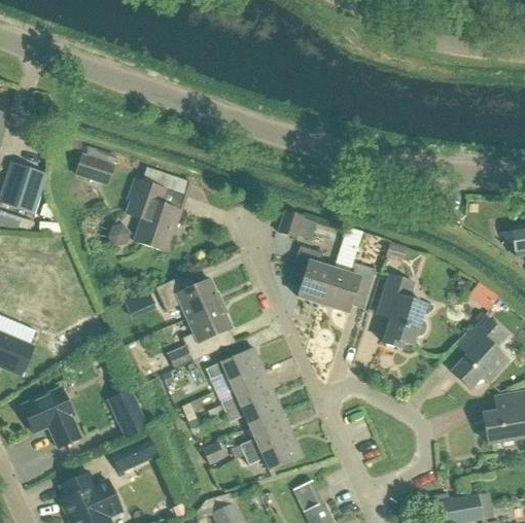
[(110,185),(117,164),(84,152),(76,174),(110,185)]
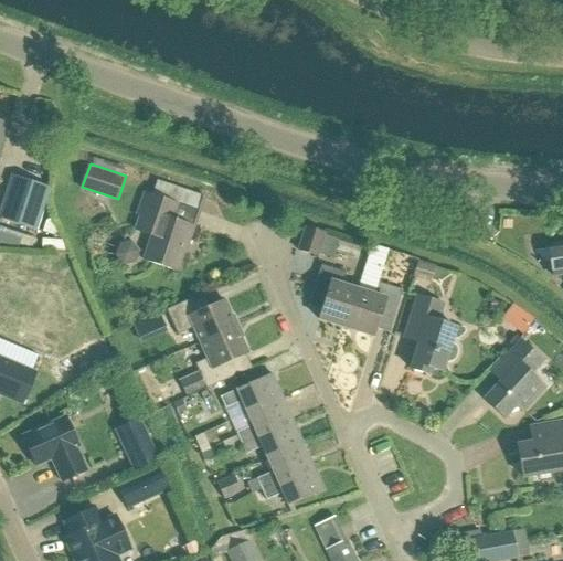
[(0,215),(39,229),(54,186),(14,172),(0,214),(0,215)]
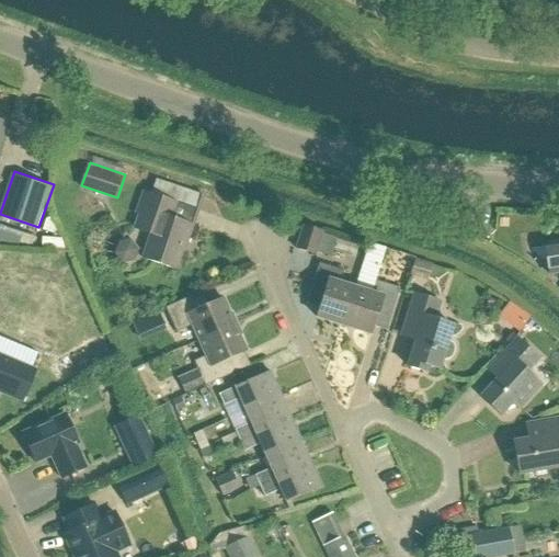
[(175,266),(184,238),(186,239),(193,222),(173,215),(179,200),(152,191),(145,188),(137,211),(132,227),(150,234),(144,256),(145,256),(175,266)]
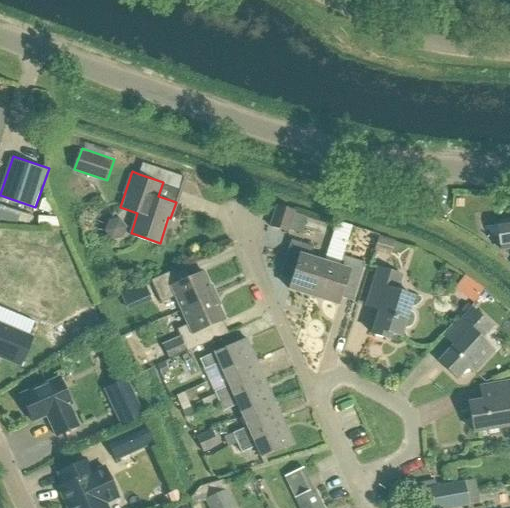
[(290,231),(297,209),(278,203),(272,225),(290,231)]
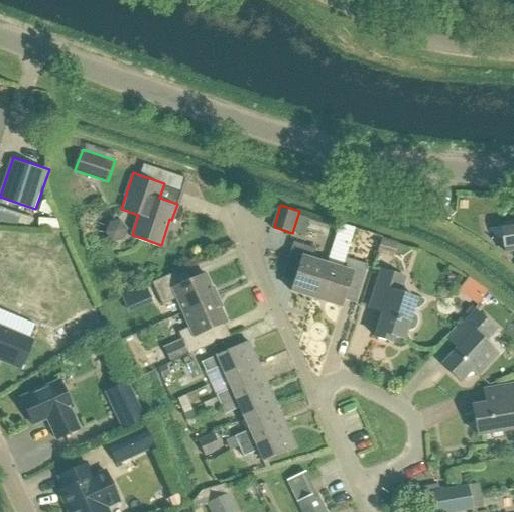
[(513,217),(502,219),(506,248),(513,246),(513,217)]
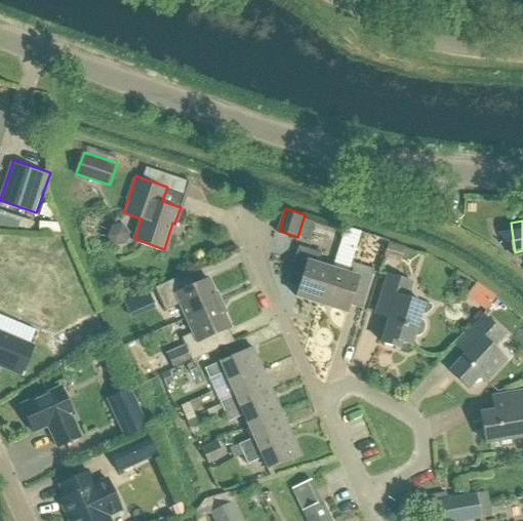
[(113,226),(109,236),(116,244),(127,243),(131,232),(124,224),(113,226)]
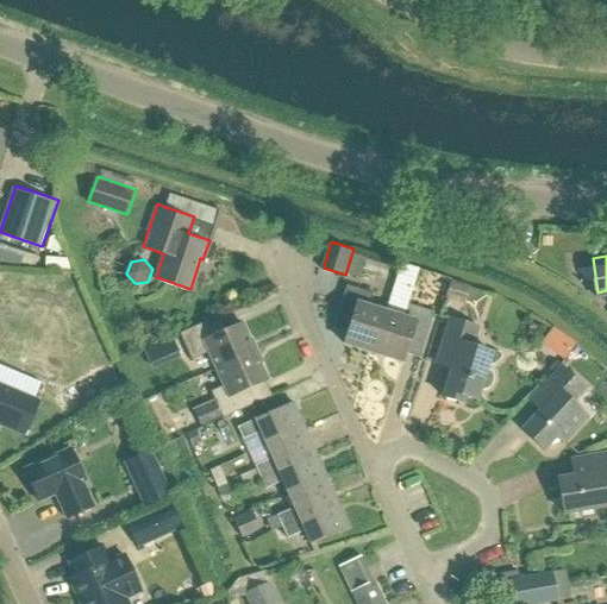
[(454,275),(448,291),(465,299),(471,281),(454,275)]
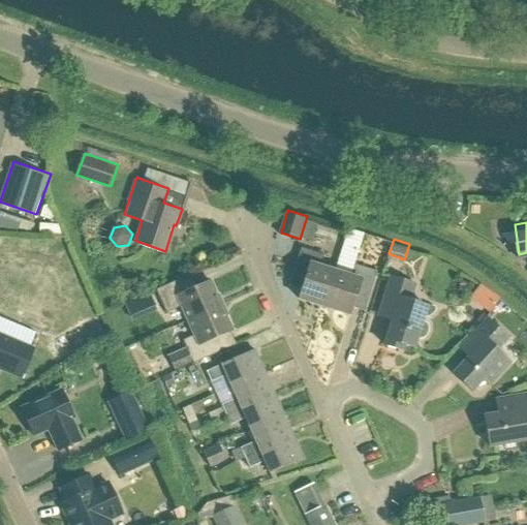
[(323,304),(336,269),(319,264),(322,252),(302,246),(289,283),(301,287),(298,296),(323,304)]
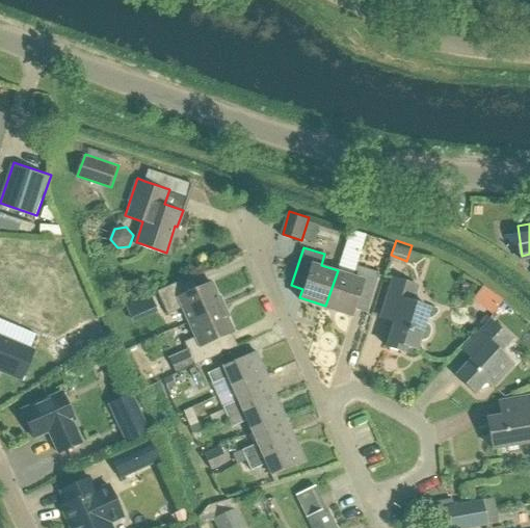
[(338,270),(325,306),(352,315),(355,306),(368,309),(379,271),(356,263),(359,257),(345,253),(340,271),(338,270)]
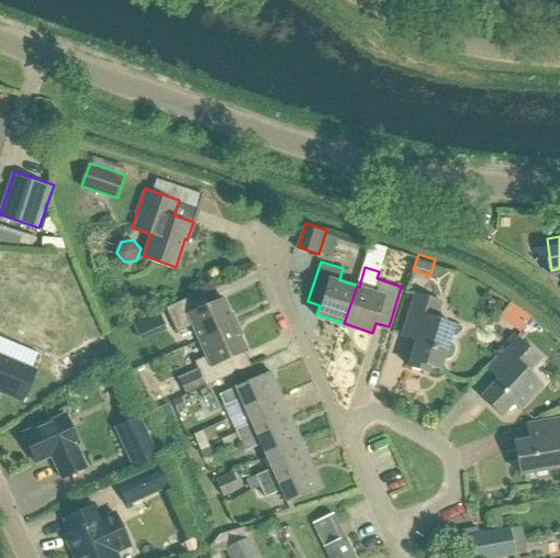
[(199,337),(235,322),(224,297),(209,303),(202,289),(165,305),(176,330),(192,323),(199,337)]
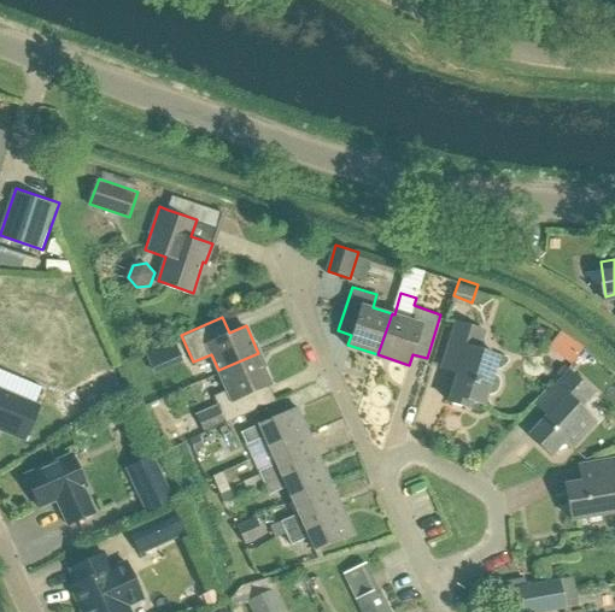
[(482,402),(497,355),(479,349),(485,329),(457,321),(444,364),(458,369),(451,393),(449,400),(472,406),(474,399),(482,402)]
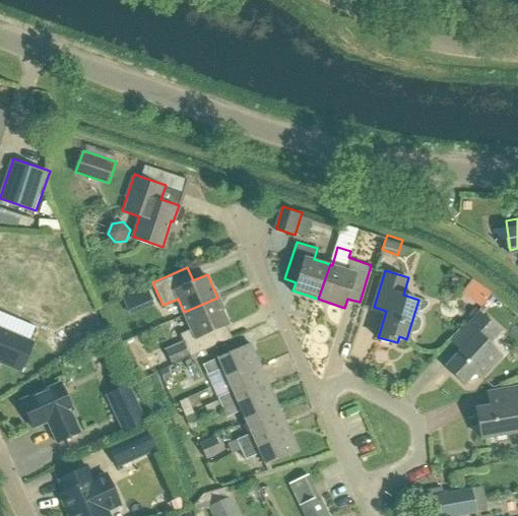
[(462,289),(482,304),(492,291),(472,276),(462,289)]
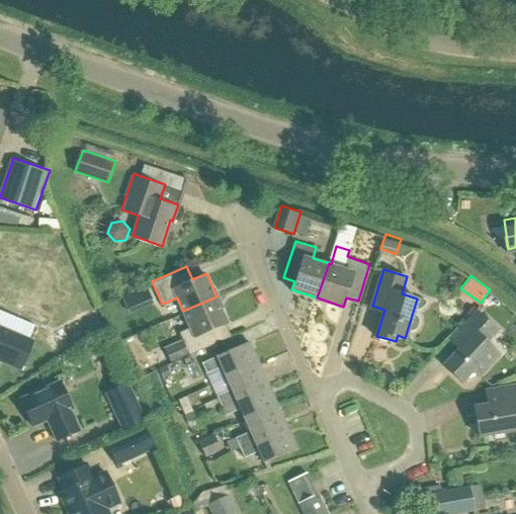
[(227,321),(217,296),(183,311),(190,327),(179,332),(189,355),(230,337),(229,334),(224,322),(227,321)]
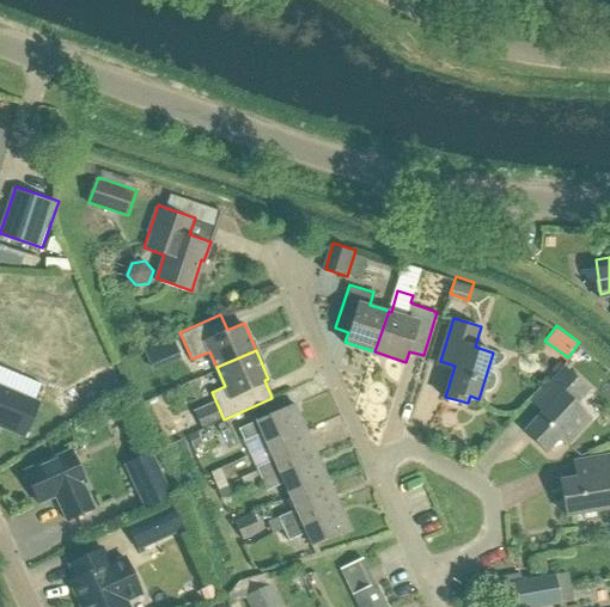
[(567,443),(590,418),(574,404),(589,388),(565,366),(531,402),(542,412),(524,431),(546,451),(560,436),(567,443)]
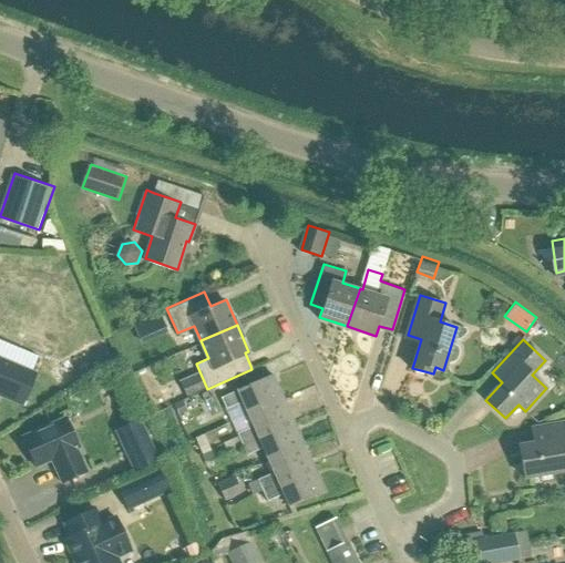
[(0,356),(0,392),(22,402),(36,372),(0,356)]
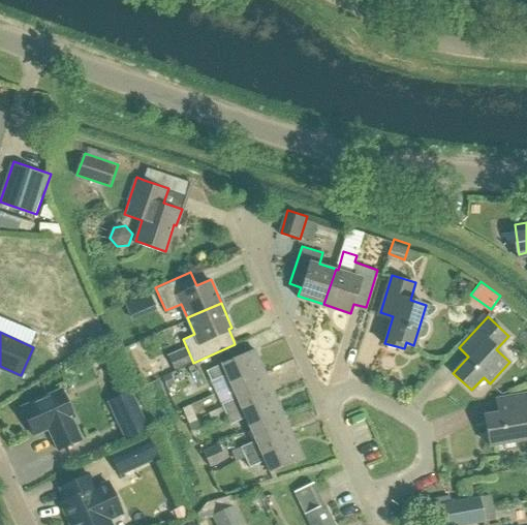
[(231,385),(265,371),(255,349),(208,369),(213,380),(227,374),(231,385)]
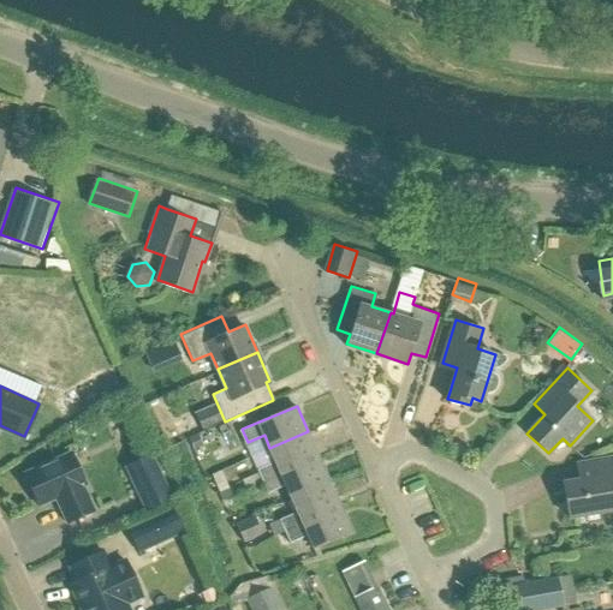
[(176,413),(152,419),(154,429),(178,423),(176,413)]
